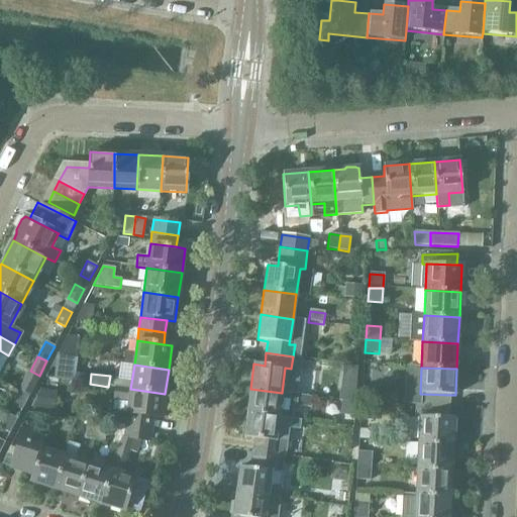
[(130,389),(116,388),(114,400),(129,401),(125,426),(151,429),(153,417),(162,418),(165,394),(130,389)]
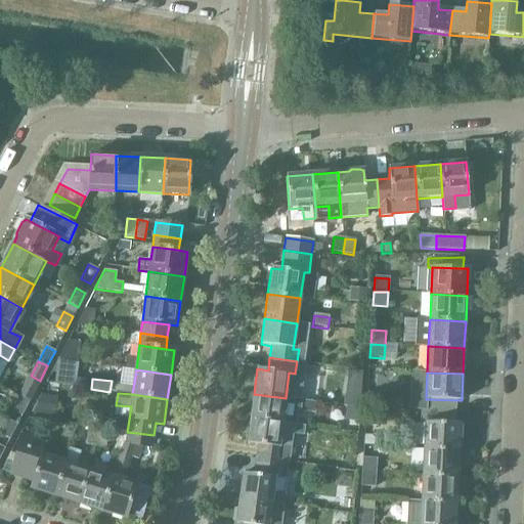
[(365,408),(381,408),(382,394),(366,393),(365,408)]
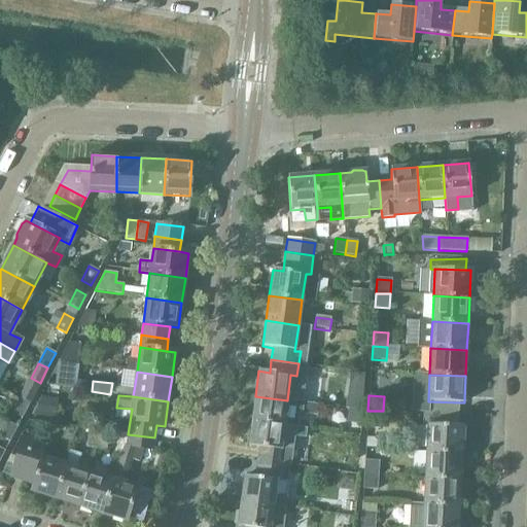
[(255,396),(252,421),(284,425),(287,400),(255,396)]
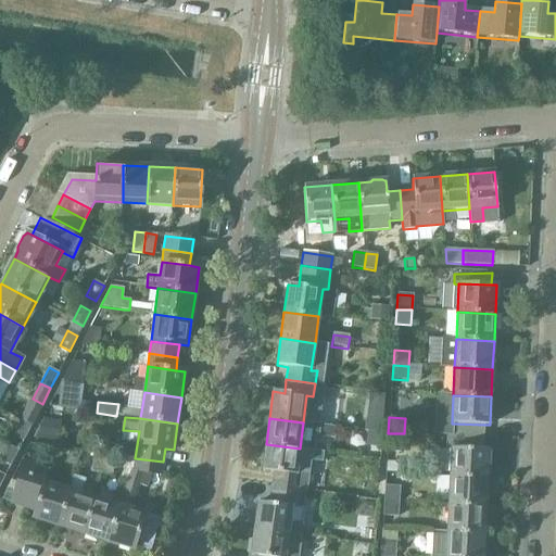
[(13,436),(23,441),(30,426),(21,420),(13,436)]
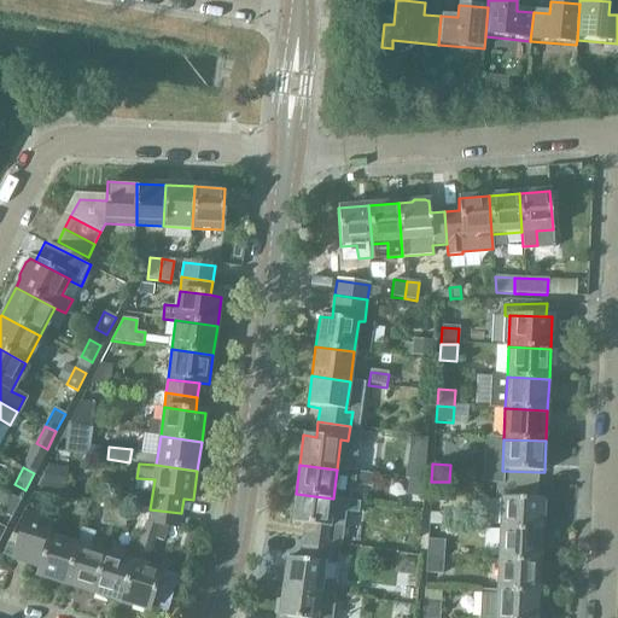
[(502,470),(496,470),(496,484),(537,485),(538,472),(502,471),(502,470)]
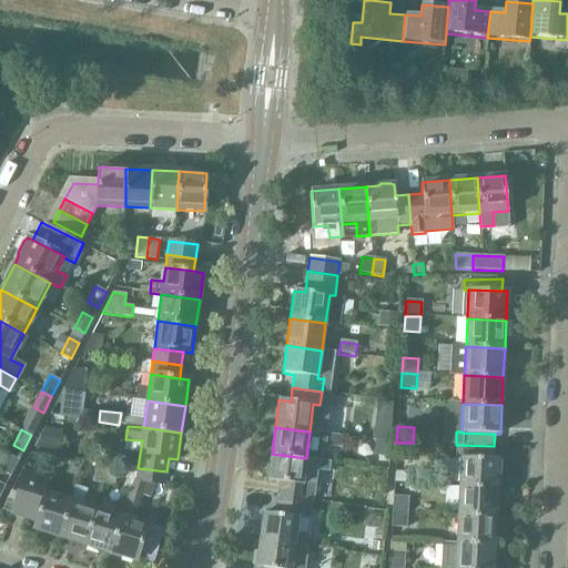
[(389,450),(391,443),(376,440),(374,455),(388,457),(389,450)]
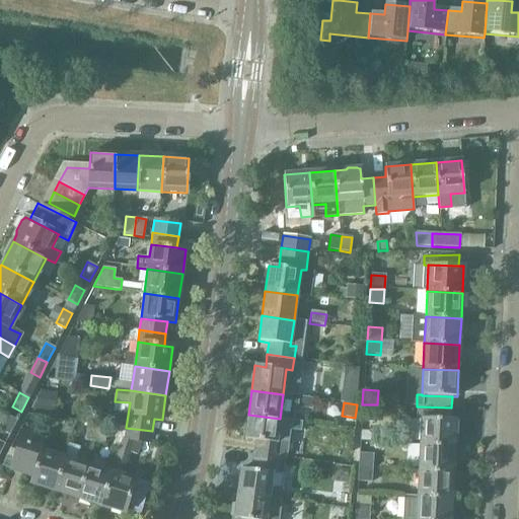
[(451,408),(417,406),(416,419),(421,419),(421,418),(451,420),(451,408)]
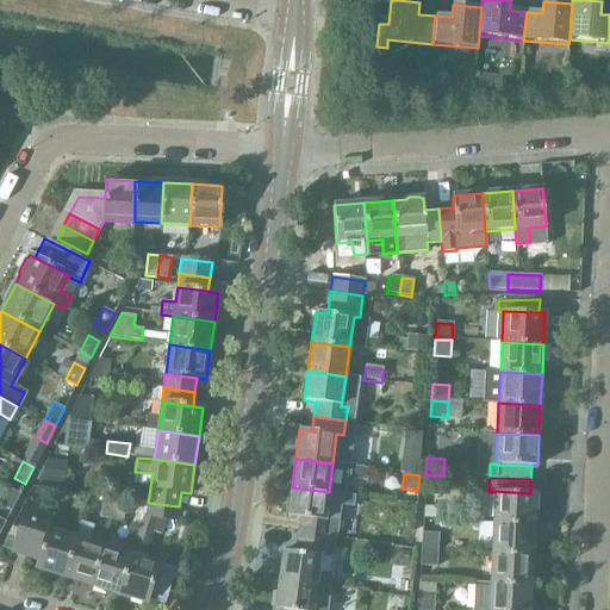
[(329,492),(292,487),(287,517),(299,518),(298,533),(329,537),(331,523),(324,522),(329,492)]
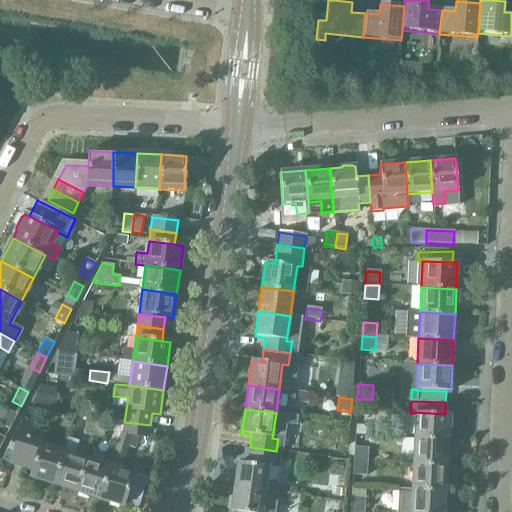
[(7,410),(1,423),(0,424),(9,429),(16,415),(7,410)]
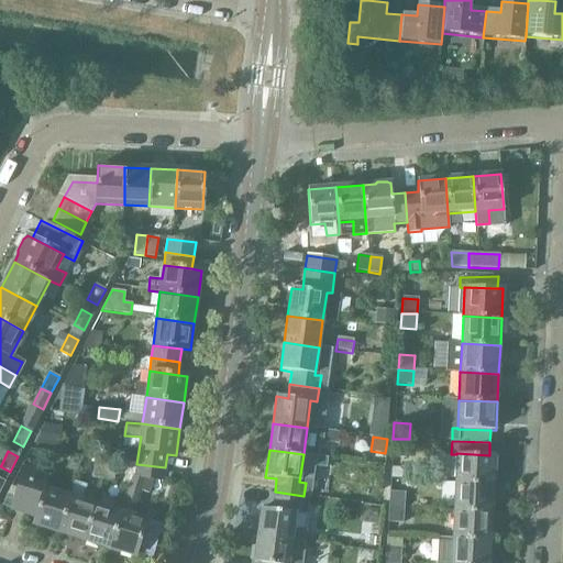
[(456,454),(455,483),(493,484),(495,455),(489,455),(456,453),(456,454)]
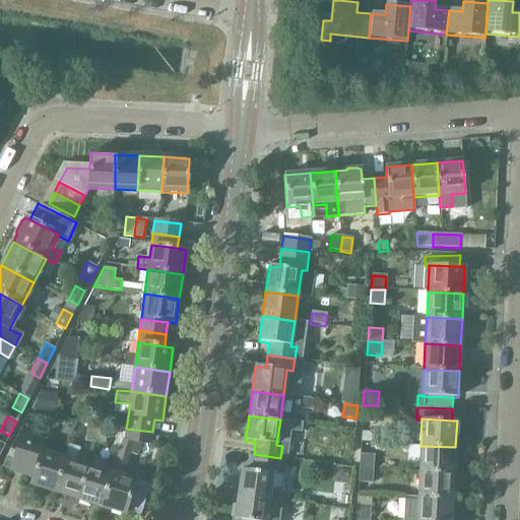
[(85,441),(94,442),(98,425),(87,423),(85,441)]
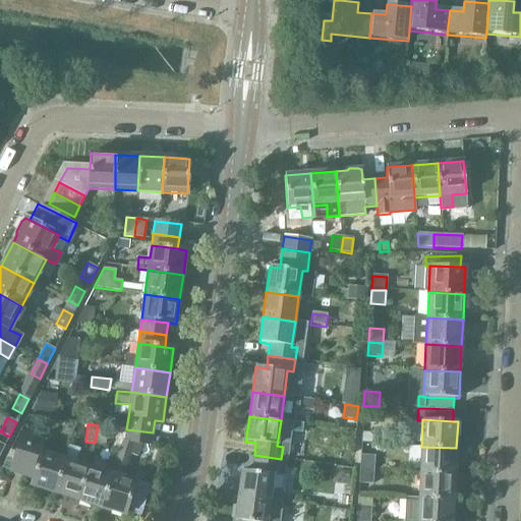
[(98,425),(95,443),(105,445),(107,426),(98,425)]
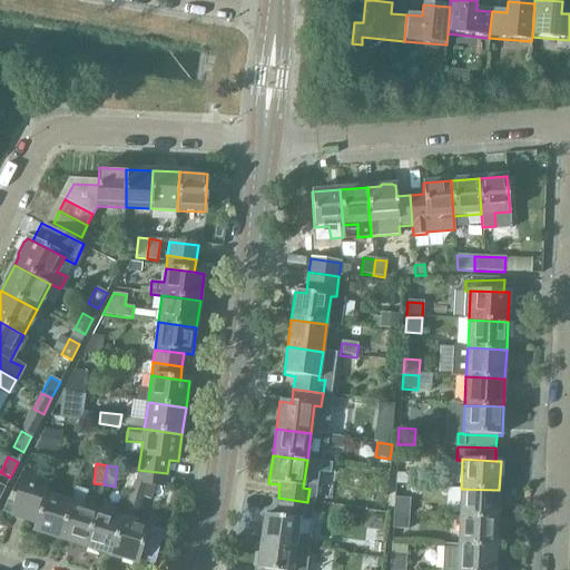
[(35,483),(37,475),(22,470),(9,514),(23,519),(31,491),(35,483)]
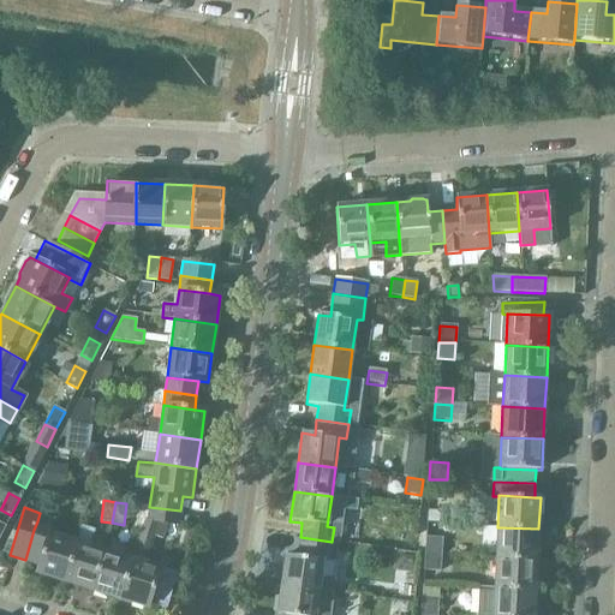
[(148,521),(179,525),(180,511),(149,507),(148,521)]
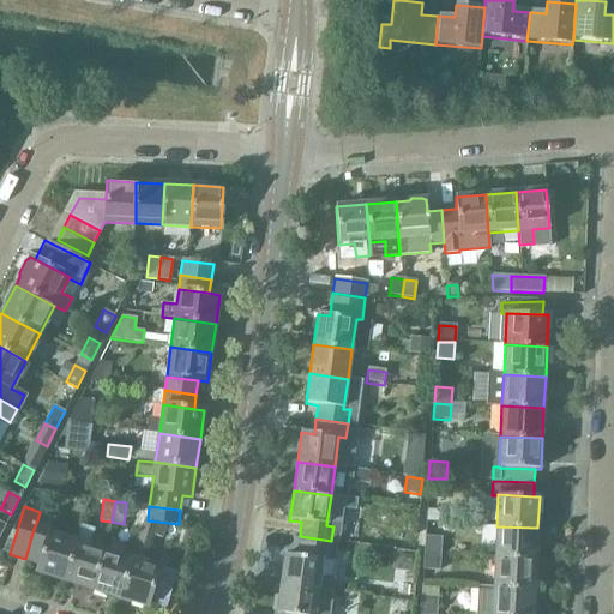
[(49,525),(37,521),(34,529),(25,559),(38,563),(36,572),(64,582),(76,542),(48,534),(49,525)]
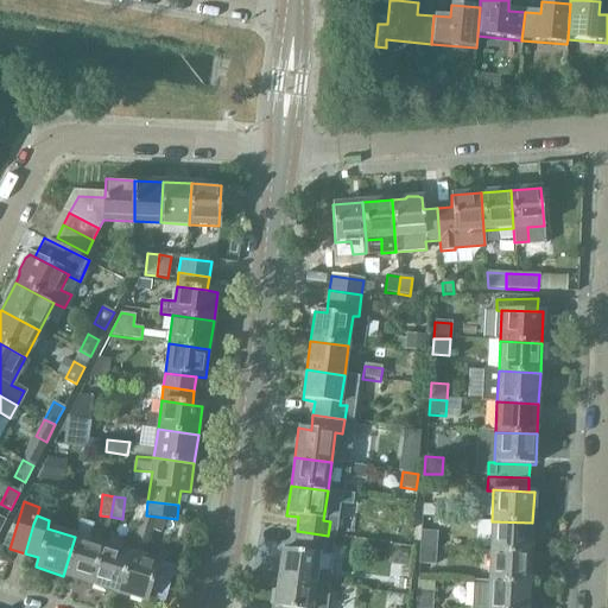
[(492,521),(489,551),(531,553),(532,523),(492,521)]
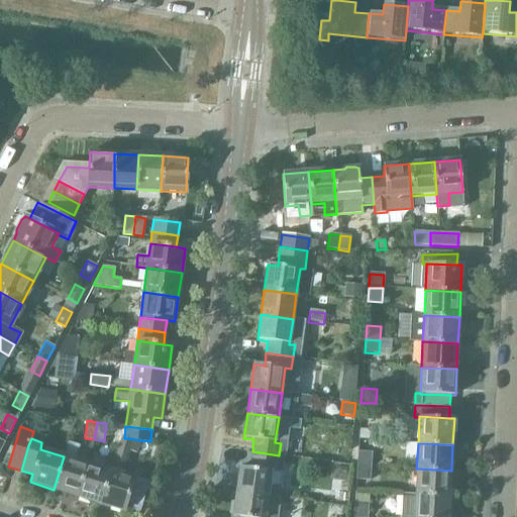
[(357,452),(356,467),(371,468),(372,453),(357,452)]
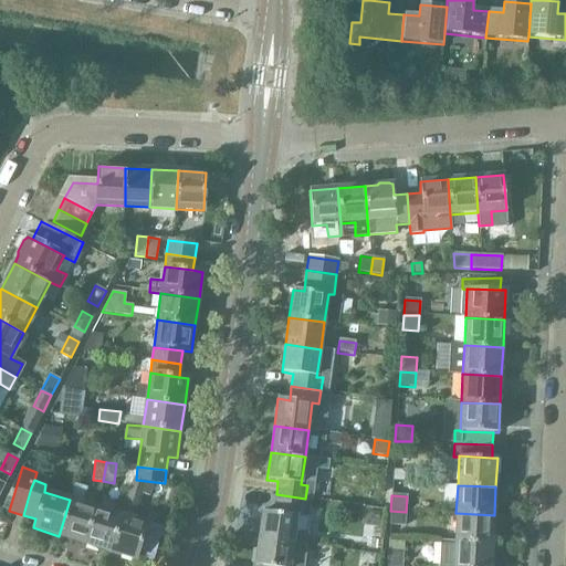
[(59,536),(84,544),(95,507),(70,500),(59,536)]
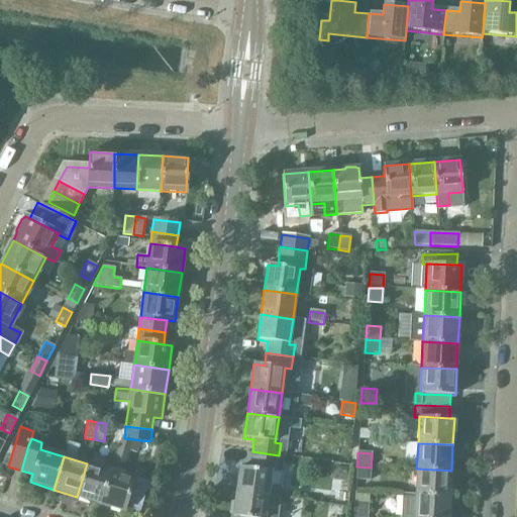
[(281,498),(283,488),(269,486),(271,472),(277,472),(279,459),(251,456),(249,469),(239,467),(236,492),(268,496),(281,498)]
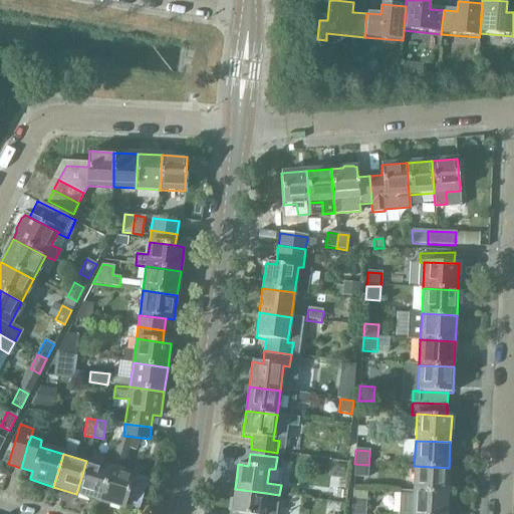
[(86,461),(76,494),(99,501),(109,468),(86,461)]
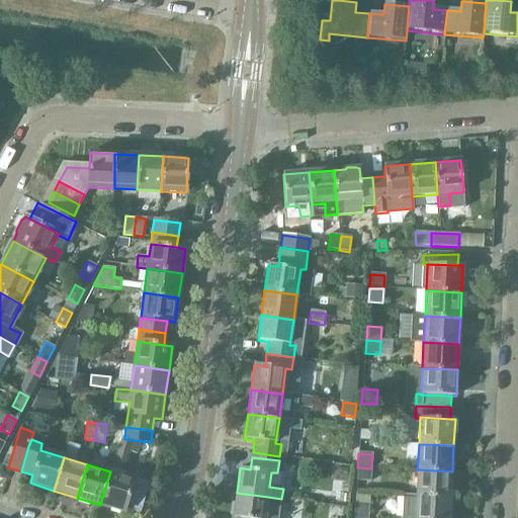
[(158,465),(155,481),(164,483),(168,467),(158,465)]
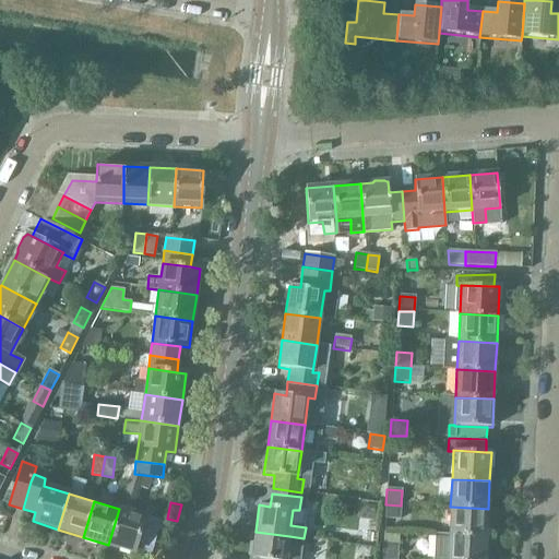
[(385,504),(384,519),(400,520),(401,506),(385,504)]
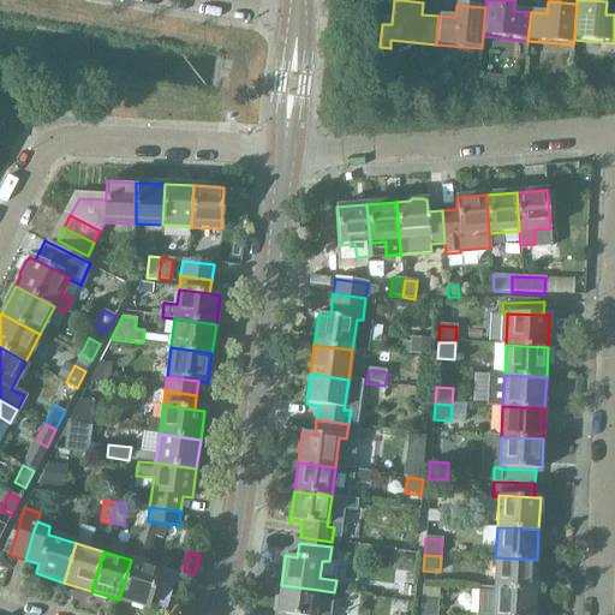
[(495,557),(494,589),(536,590),(537,560),(495,557)]
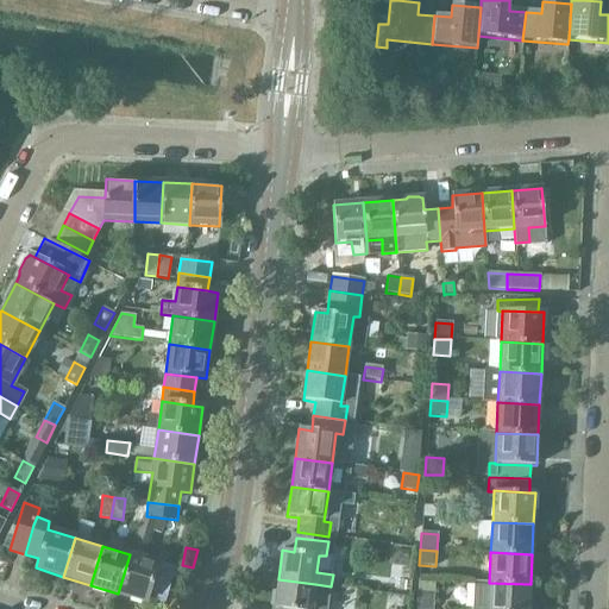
[(130,554),(118,594),(146,602),(158,564),(130,554)]
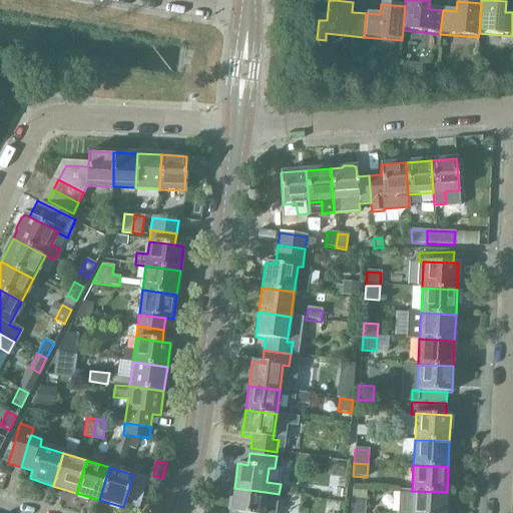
[(134,474),(125,506),(137,510),(147,478),(134,474)]
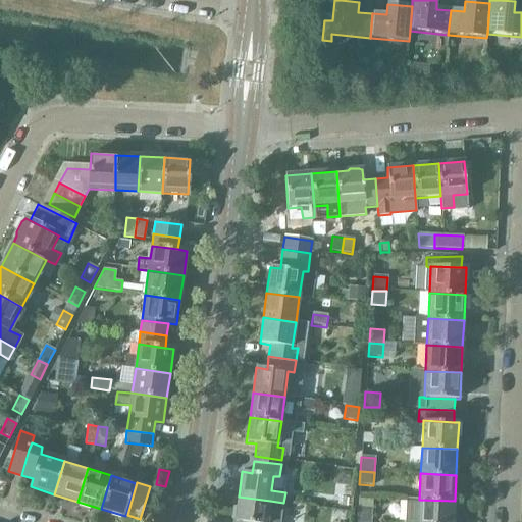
[(235,521),(239,521),(272,521),(274,513),(282,514),(283,503),(270,501),(239,497),(235,521)]
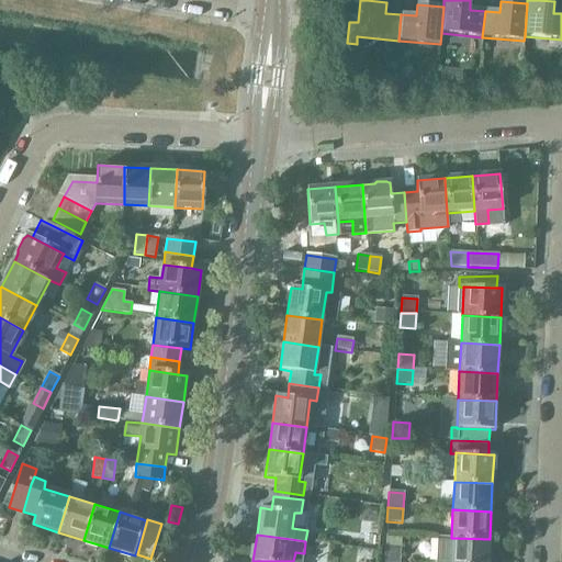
[(385,535),(385,548),(390,548),(401,549),(401,536),(385,535)]
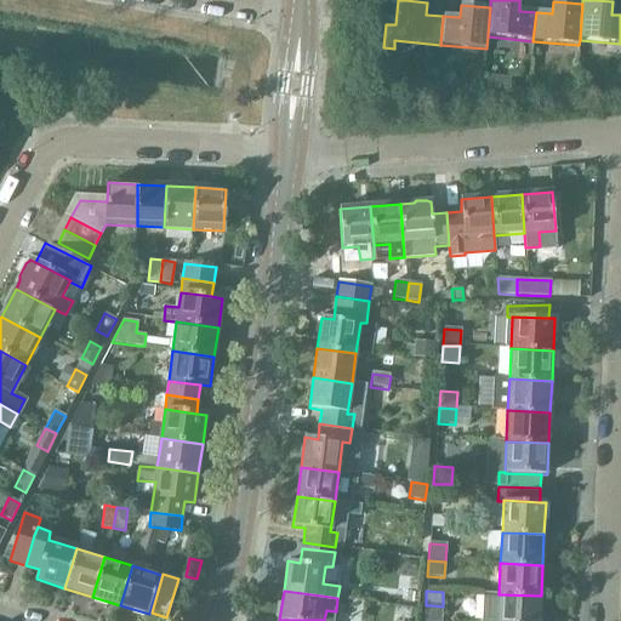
[(499,594),(496,620),(539,620),(541,596),(499,594)]
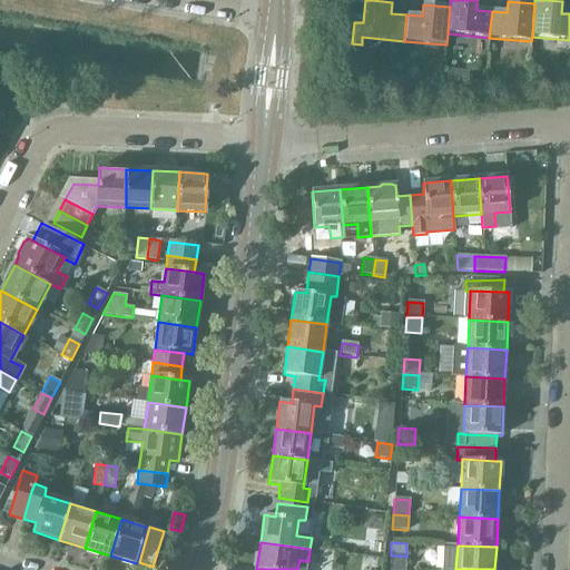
[(389,569),(404,569),(406,557),(395,556),(391,556),(389,569)]
